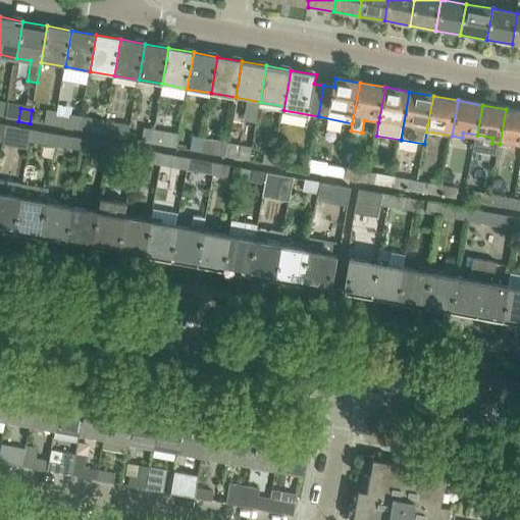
[(519,111),(506,109),(500,144),(510,146),(511,141),(519,142),(519,111)]
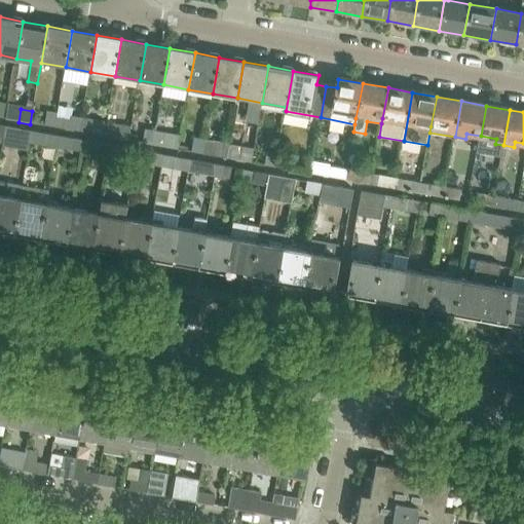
[(42,126),(54,128),(57,115),(45,113),(42,126)]
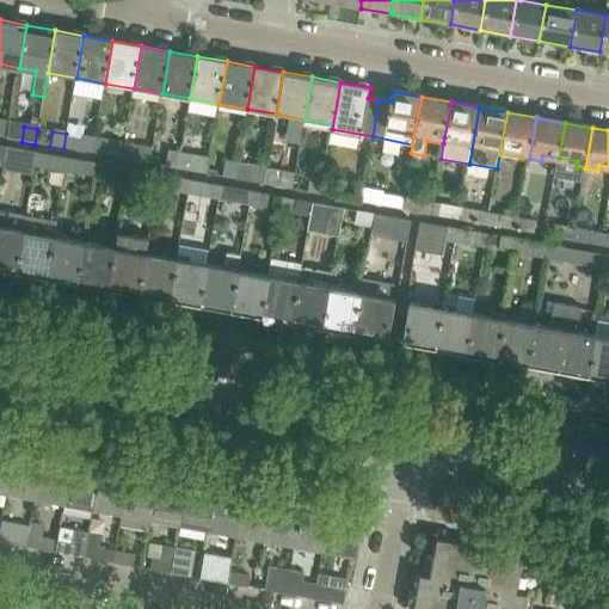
[(65,139),(63,149),(92,155),(94,139),(81,136),(80,142),(65,139)]
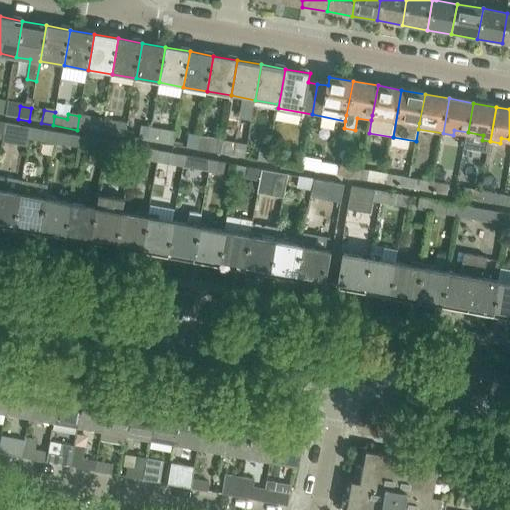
[(103,120),(79,116),(77,130),(101,134),(103,120)]
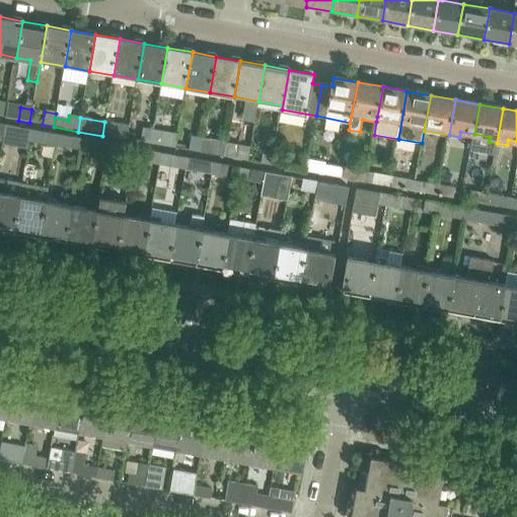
[(104,122),(102,136),(116,138),(127,140),(129,127),(118,125),(104,122)]
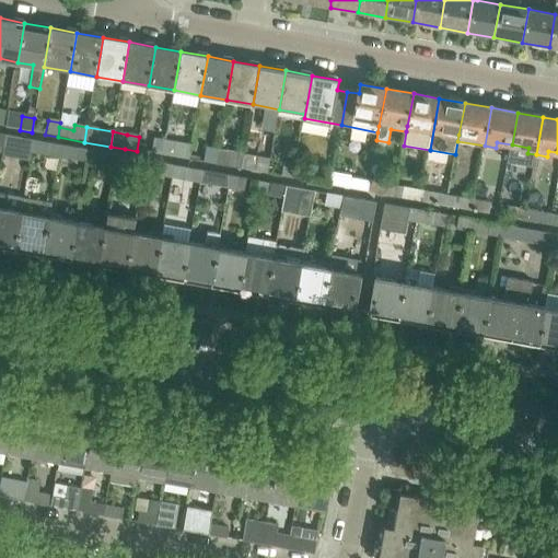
[(3,149),(1,155),(31,161),(32,153),(34,140),(6,135),(3,149)]
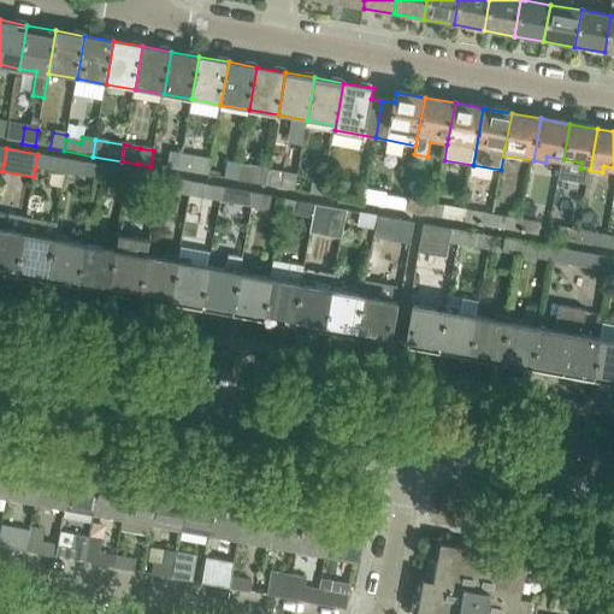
[(166,170),(178,171),(182,155),(169,153),(166,170)]
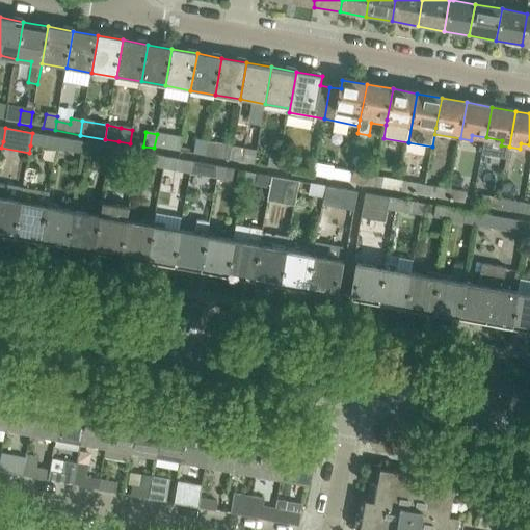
[(59,138),(32,133),(30,146),(57,151),(59,138)]
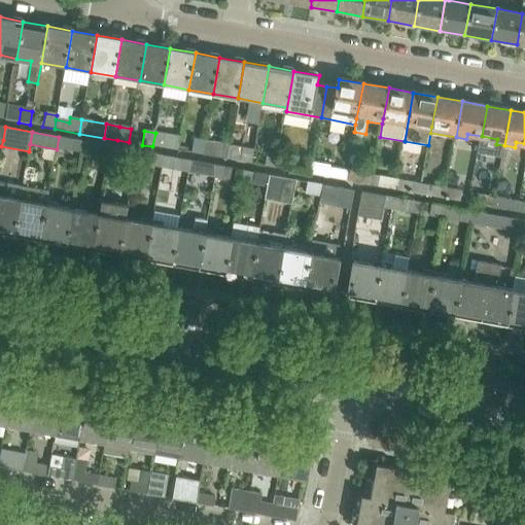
[(180,137),(155,133),(152,146),(177,151),(180,137)]
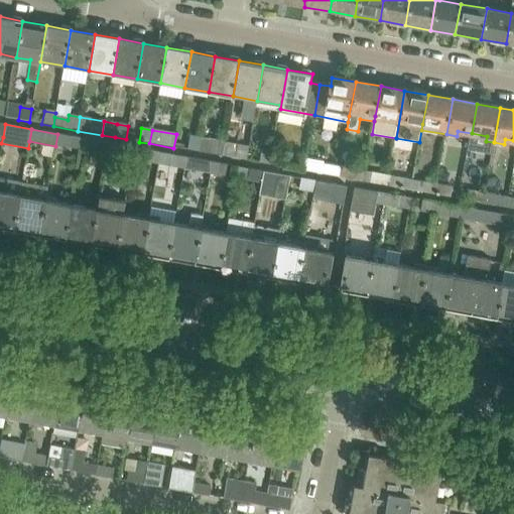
[(57,134),(55,146),(72,149),(74,137),(57,134)]
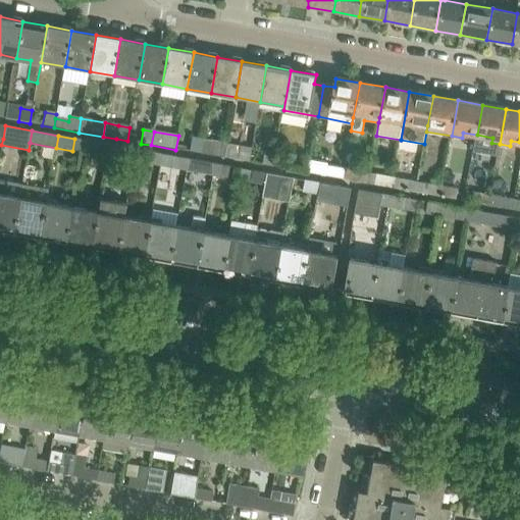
[(190,152),(200,154),(202,141),(192,139),(190,152)]
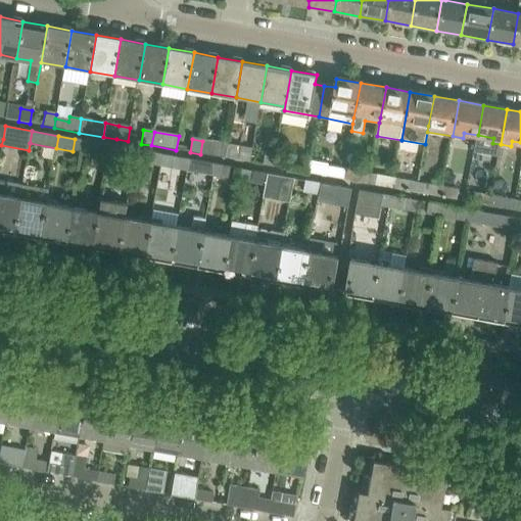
[(111,145),(85,141),(82,153),(108,158),(111,145)]
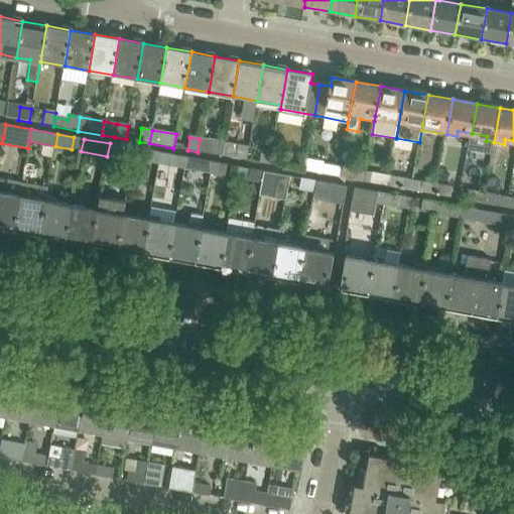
[(224,143),(200,139),(198,152),(222,156),(224,143)]
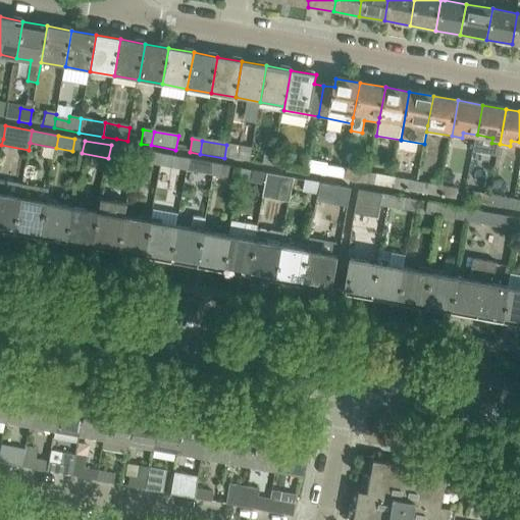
[(108,158),(135,162),(137,150),(111,145),(108,158)]
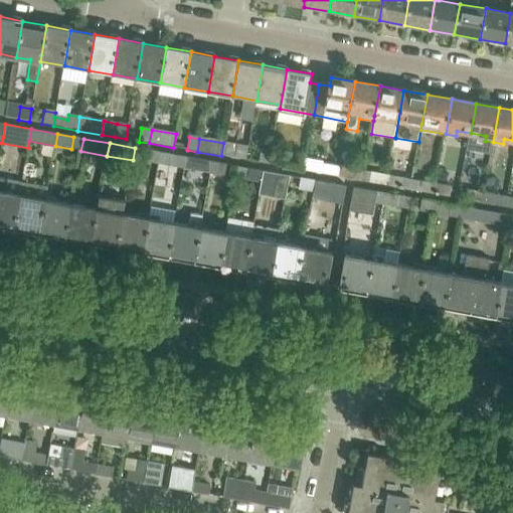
[(223,143),(221,156),(246,161),(248,147),(223,143)]
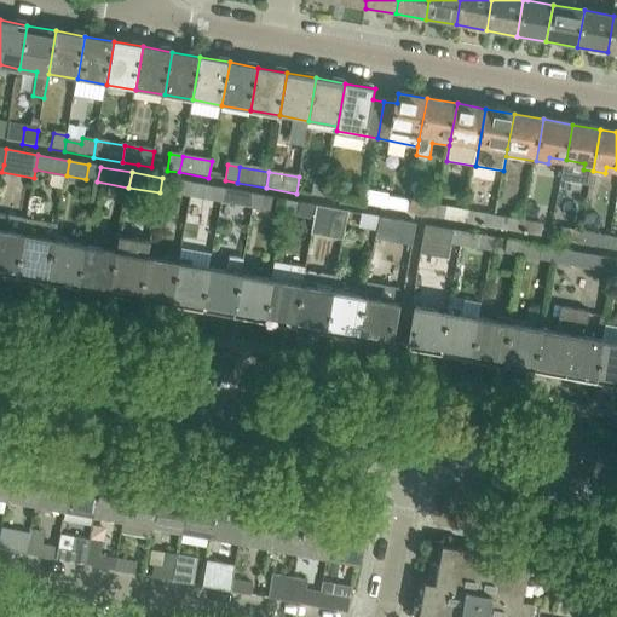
[(194,184),(162,178),(160,192),(190,199),(194,184)]
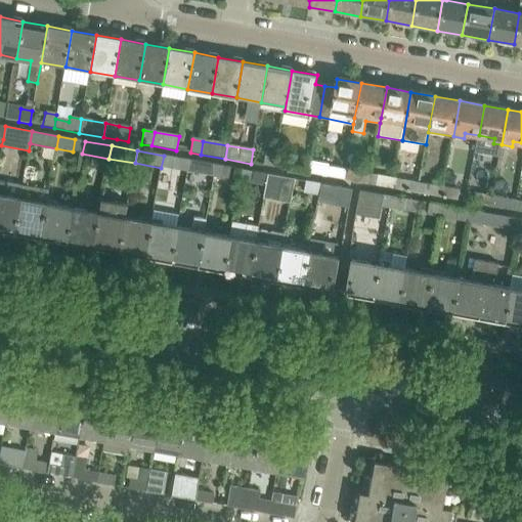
[(266,153),(264,166),(274,168),(276,154),(266,153)]
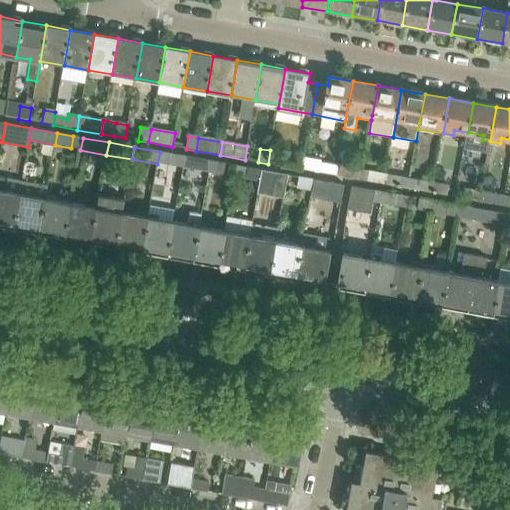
[(172,166),(174,154),(160,152),(157,164),(172,166)]
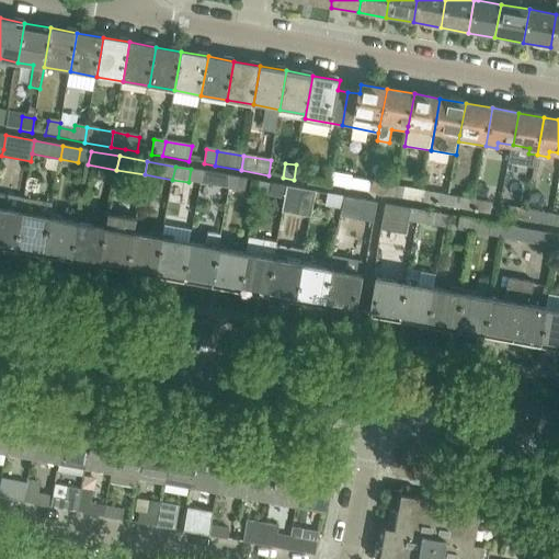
[(215,173),(213,186),(228,190),(231,177),(215,173)]
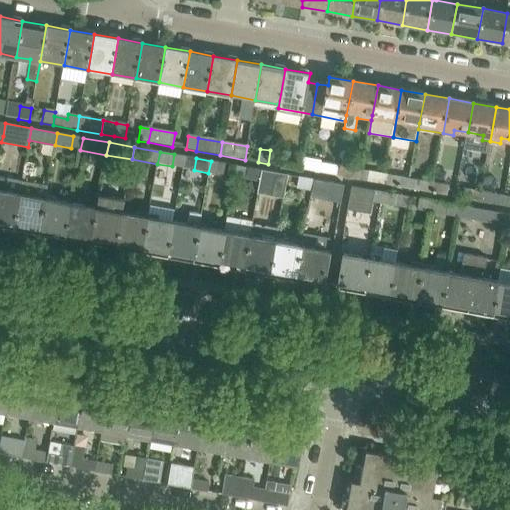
[(302,170),(335,176),(337,164),(304,158),(302,170)]
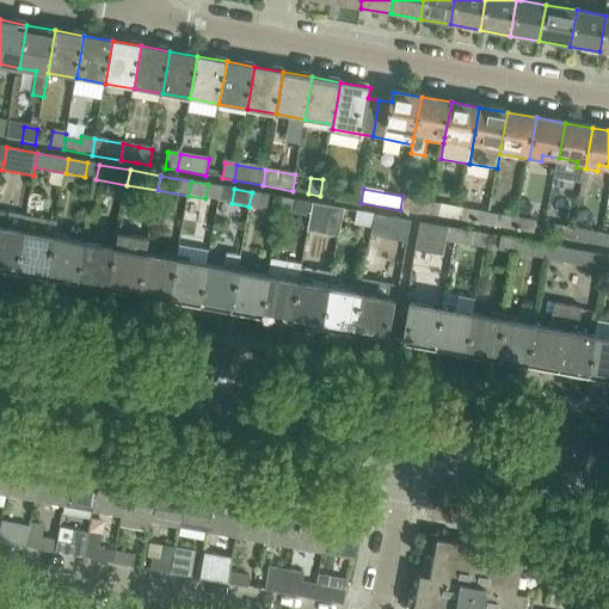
[(252,192),(248,207),(268,210),(271,196),(252,192)]
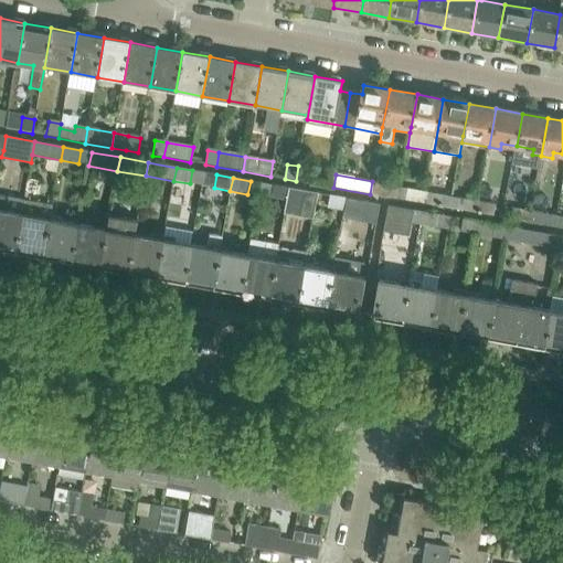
[(400,186),(372,181),(370,194),(397,199),(400,186)]
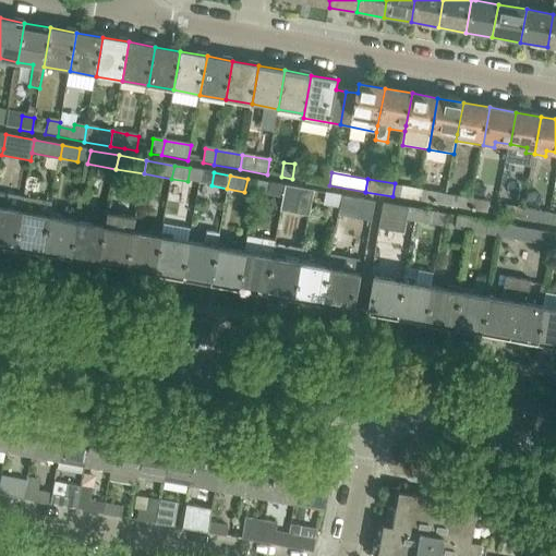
[(286,185),(258,180),(256,194),(283,198),(286,185)]
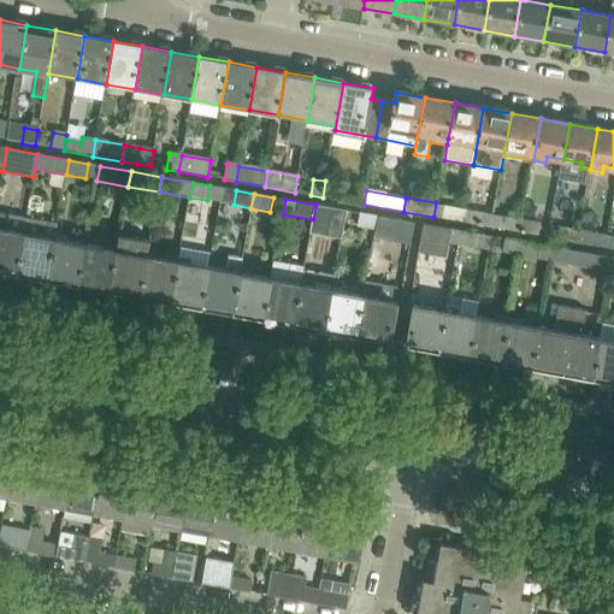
[(462,223),(465,208),(436,202),(434,217),(462,223)]
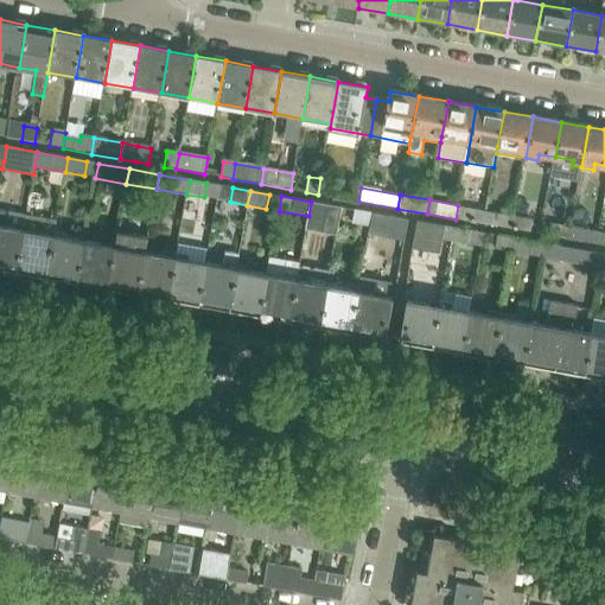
[(342,207),(311,202),(309,216),(325,218),(323,233),(337,235),(342,207)]
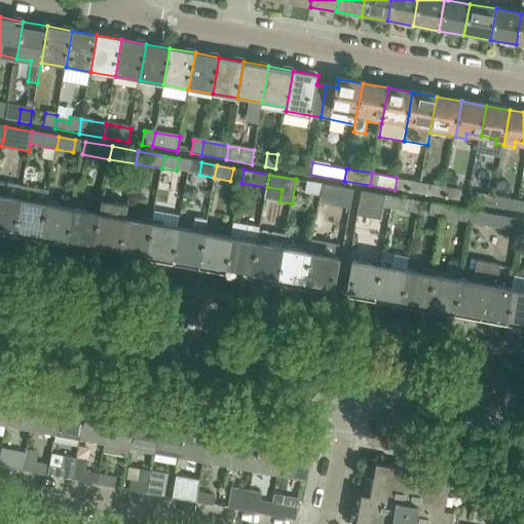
[(397,178),(395,190),(410,192),(412,181),(397,178)]
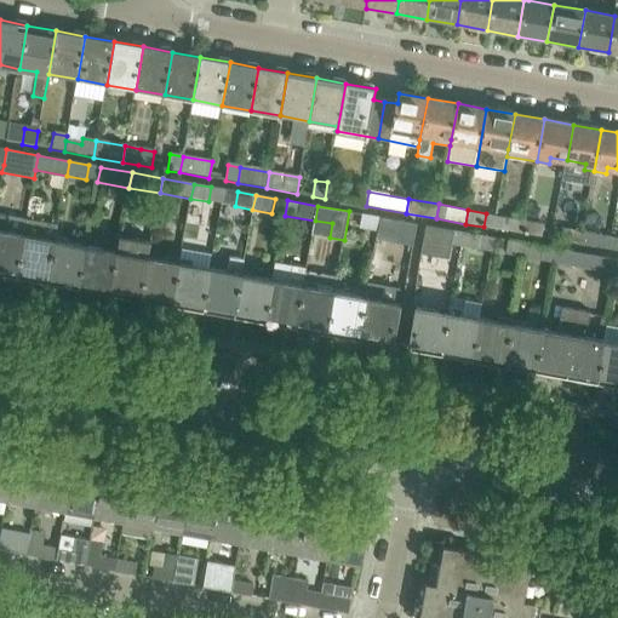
[(0,274),(16,278),(23,235),(27,217),(0,212),(0,274)]
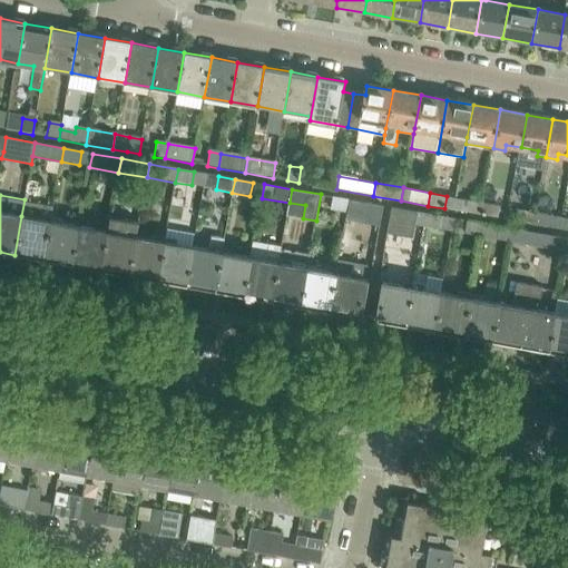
[(349,199),(335,197),(333,209),(346,213),(349,199)]
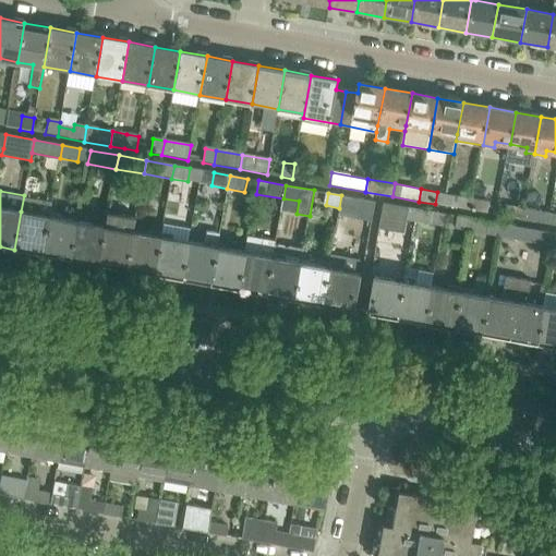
[(14,250),(43,254),(50,214),(52,201),(24,195),(21,212),(14,250)]
